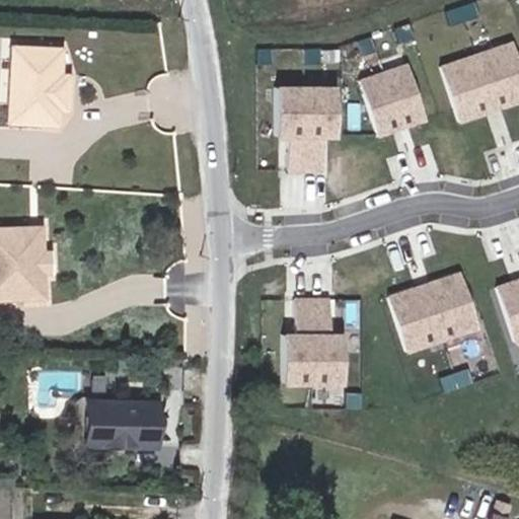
[(518,65),(511,42),(439,66),(457,120),(518,98),(518,65)]
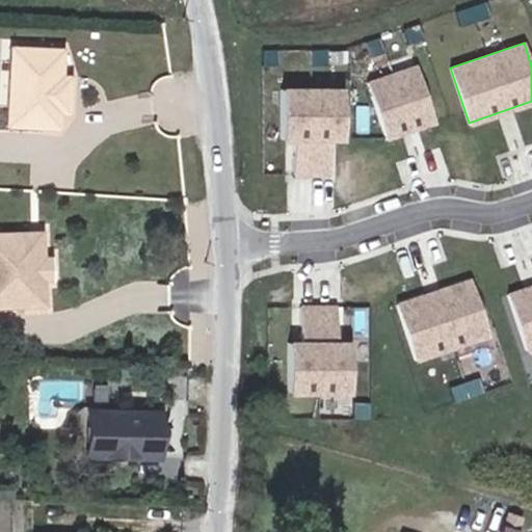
[(65,49),(25,47),(21,127),(53,129),(62,121),(62,109),(67,109),(72,104),(73,85),(68,80),(63,79),(65,49)]
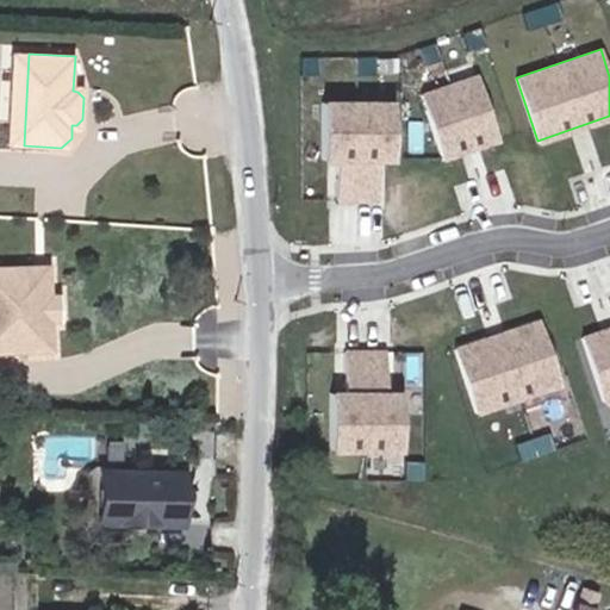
[(83,56),(75,56),(73,91),(78,92),(83,98),(82,119),(76,125),(72,125),(72,138),(61,148),(80,148),(80,132),(91,132),(93,86),(82,85),(83,56)]
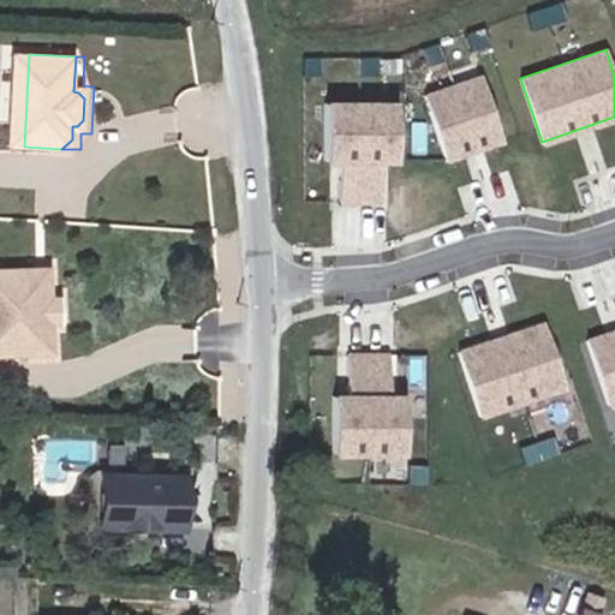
[(423,95),(443,160),(464,153),(460,143),(478,137),(482,147),(501,141),(479,76),(423,95)]
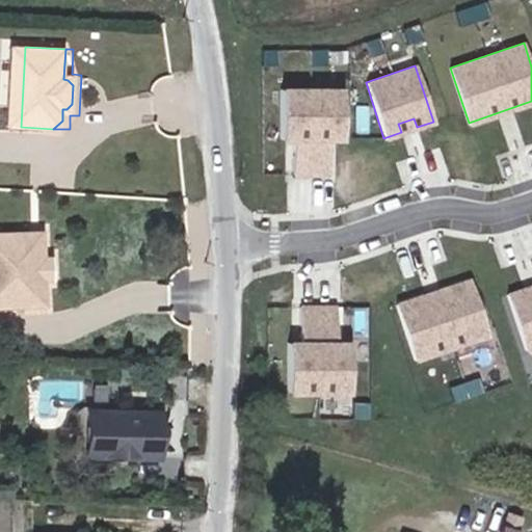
[(341,139),(340,88),(280,88),(280,138),(293,138),(292,175),(328,175),(328,139),(341,139)]
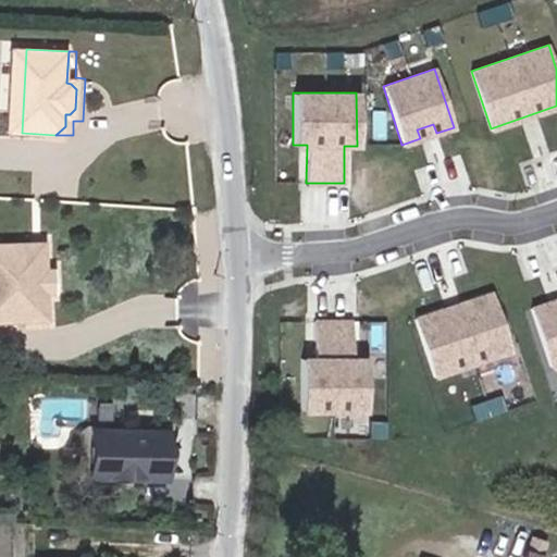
[(53,311),(51,270),(41,270),(40,243),(32,244),(34,275),(37,275),(44,281),(45,300),(38,307),(35,307),(35,319),(27,329),(44,327),(44,311),(53,311)]
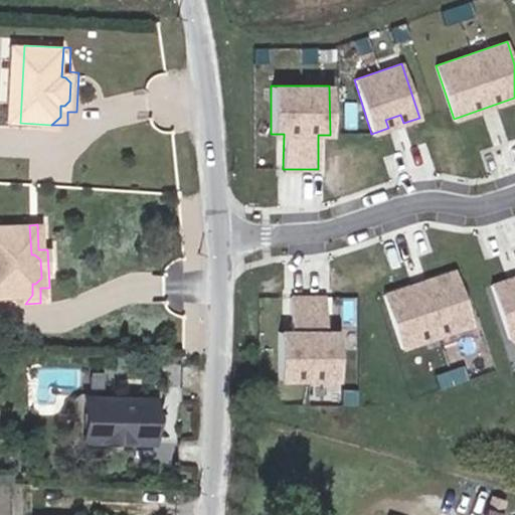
[(41,278),(40,260),(34,254),(31,254),(29,225),(0,225),(0,304),(25,304),(32,295),(32,284),(35,284),(41,278)]
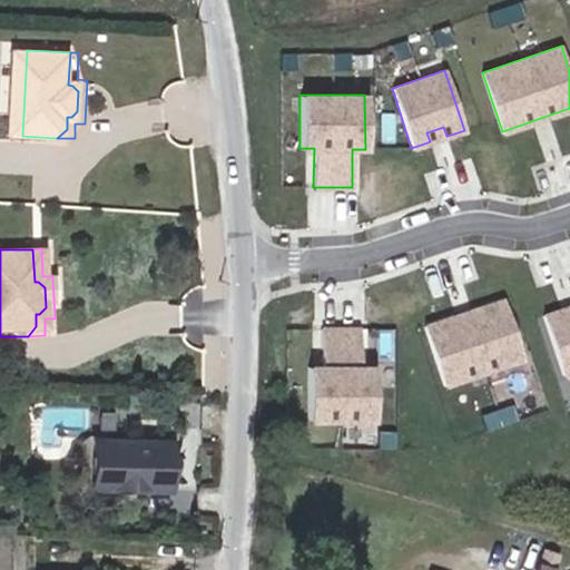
[(423,326),(444,387),(523,361),(503,300),(423,326)]
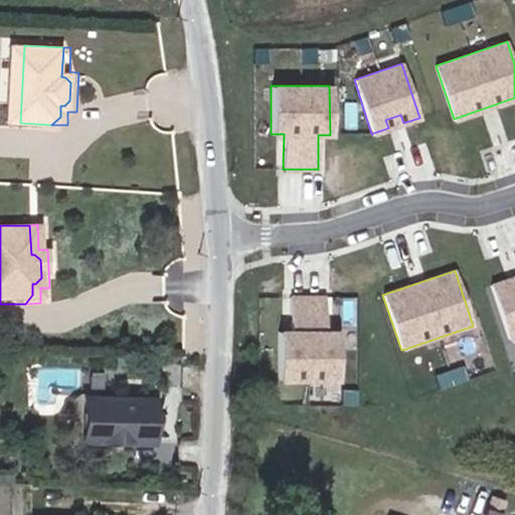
[(508,339),(514,336),(514,285),(509,288),(506,280),(490,286),(508,339)]
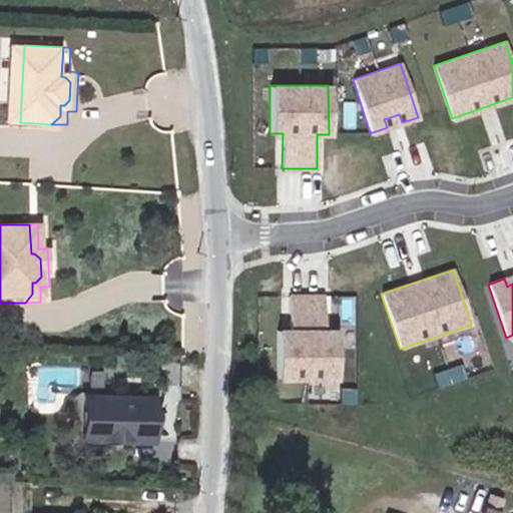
[(279,331),(279,379),(337,379),(337,331),(325,331),(325,296),(290,296),(290,331),(279,331)]
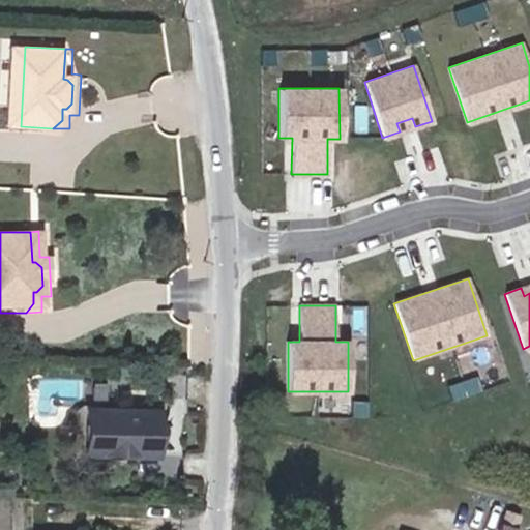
[(144,455),(146,412),(79,409),(76,459),(107,460),(107,453),(144,455)]
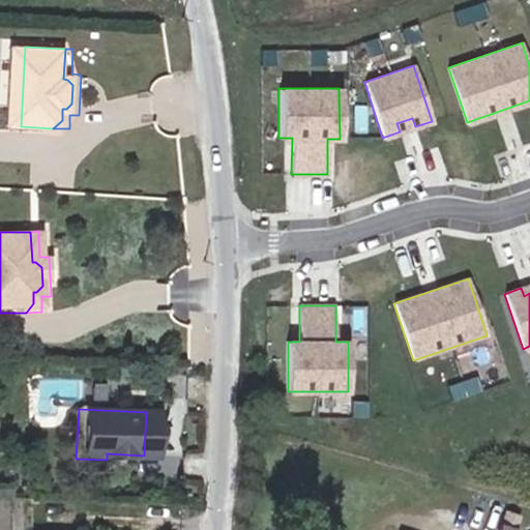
[(500,522),(520,528),(524,514),(504,507),(500,522)]
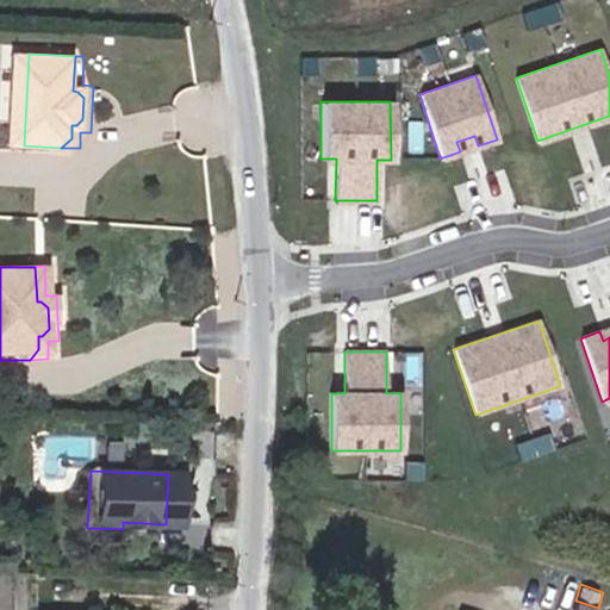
[(534,609),(535,609),(466,586),(458,609),(534,609)]
